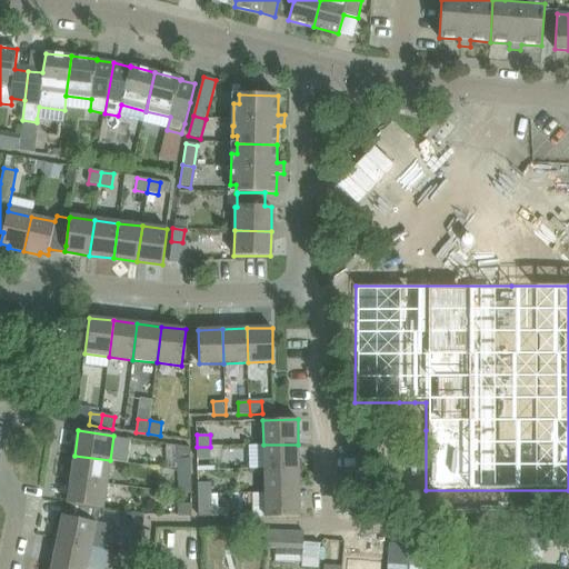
[(177,445),(178,471),(191,470),(191,447),(177,445)]
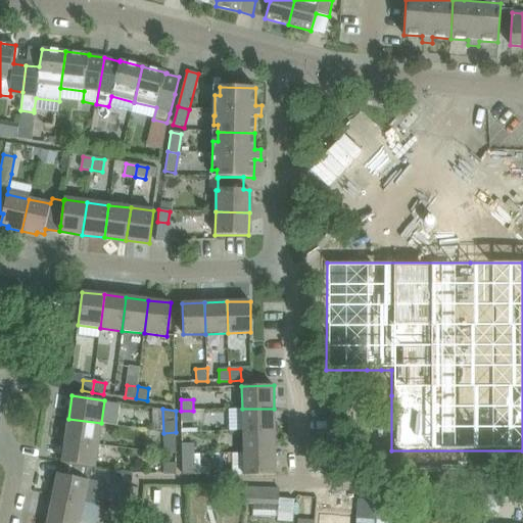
[(242,409),(242,431),(275,430),(274,409),(242,409)]
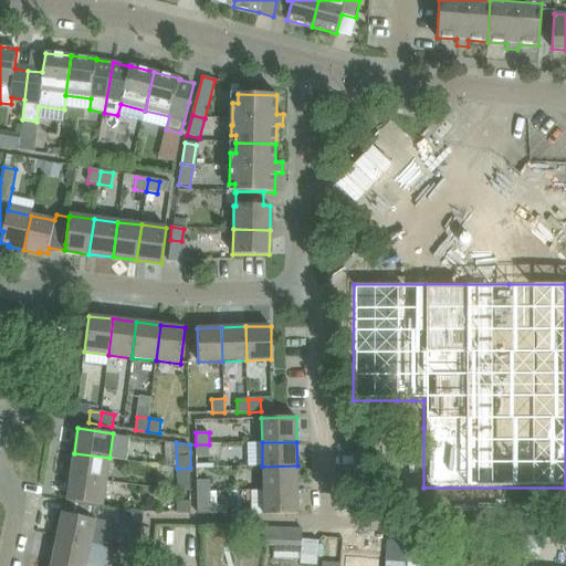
[(209,444),(196,444),(196,457),(209,457),(209,444)]
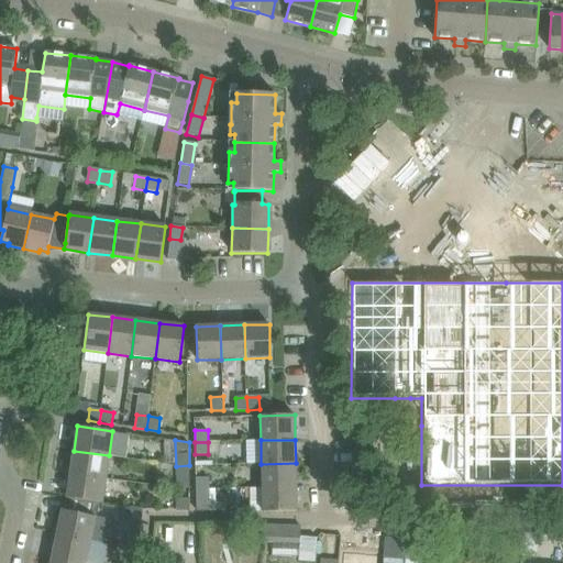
[(74,451),(70,474),(106,479),(109,455),(74,451)]
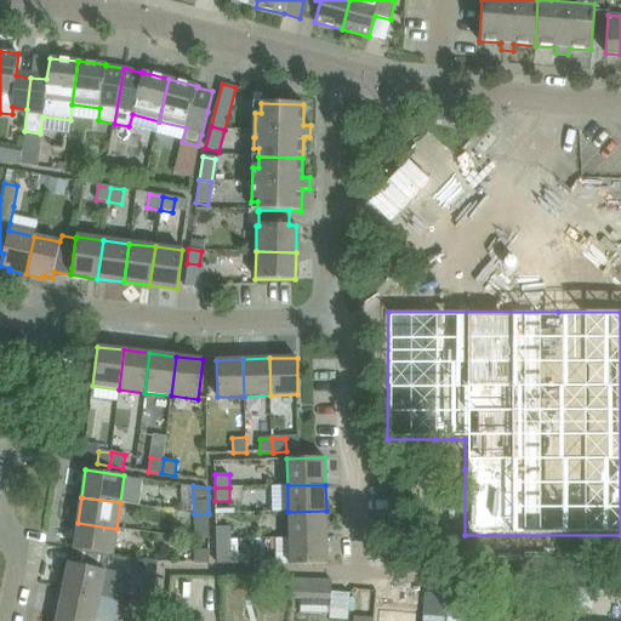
[(288,512),(289,539),(326,537),(326,511),(288,512)]
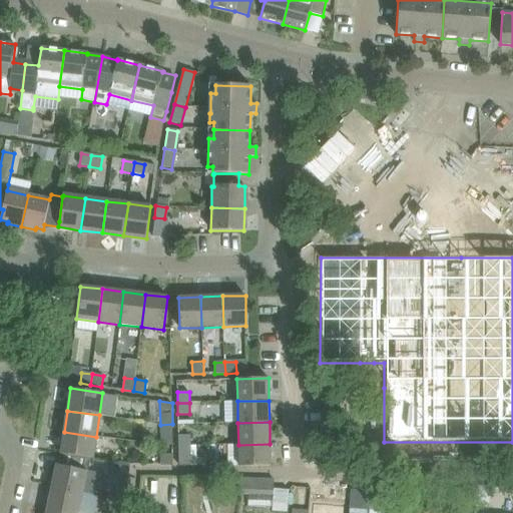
[(172,424),(160,425),(160,435),(172,435),(172,424)]
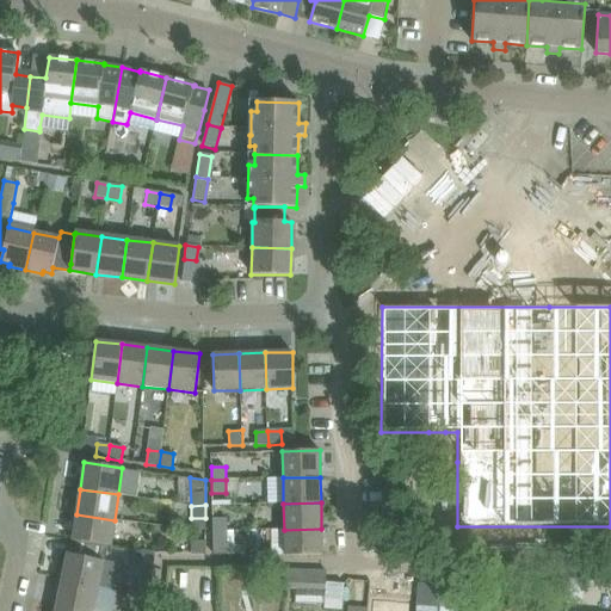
[(115,520),(76,514),(72,541),(110,547),(115,520)]
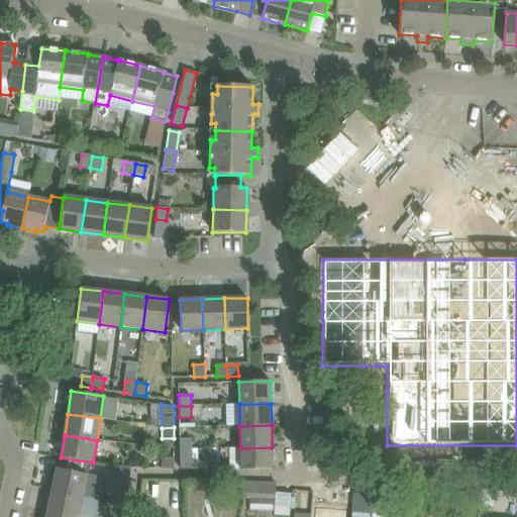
[(180,440),(180,450),(191,449),(191,439),(180,440)]
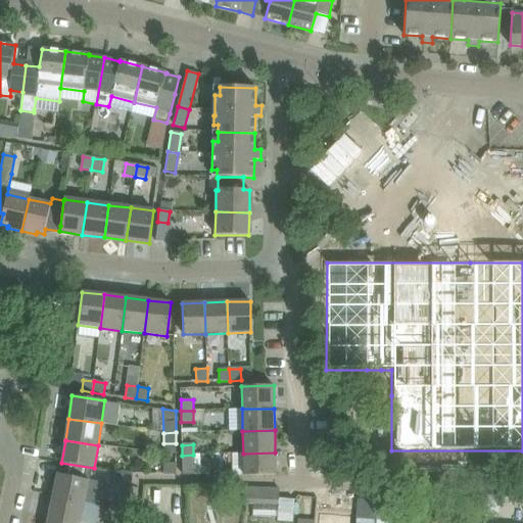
[(275,453),(243,454),(244,476),(276,475),(275,453)]
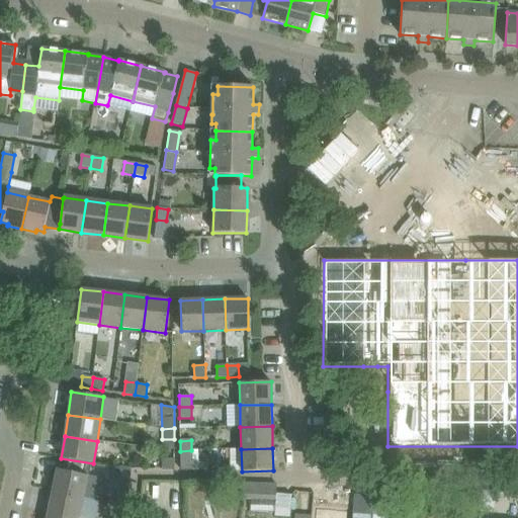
[(191,450),(180,451),(180,460),(186,460),(192,460),(192,459),(191,450)]
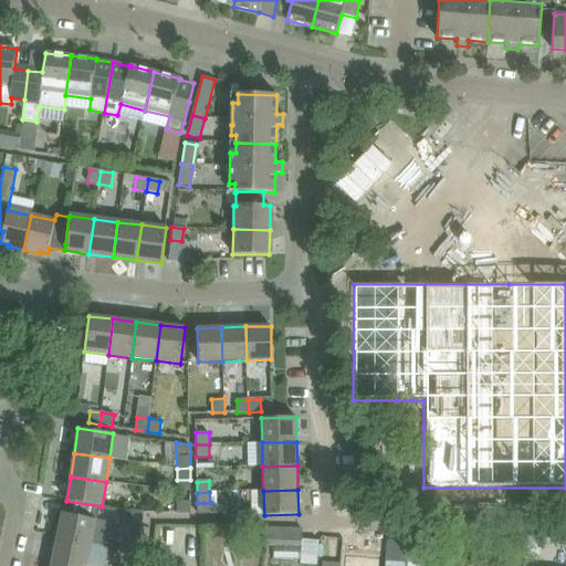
[(178,513),(190,514),(190,501),(178,500),(178,513)]
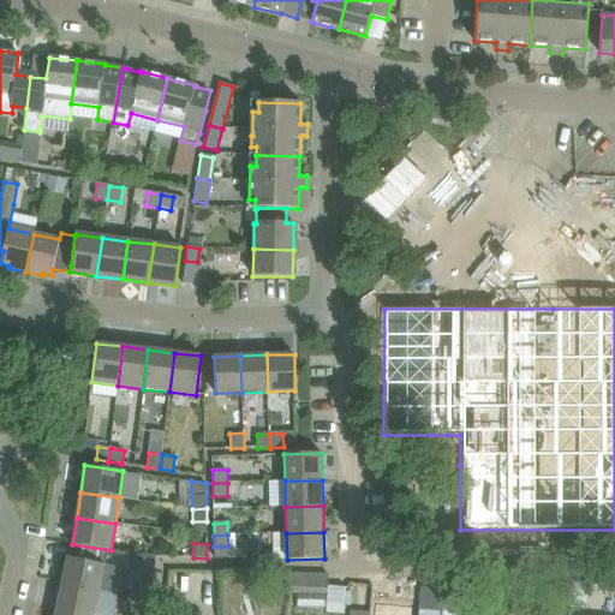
[(142,555),(141,568),(155,569),(156,556),(154,556),(142,555)]
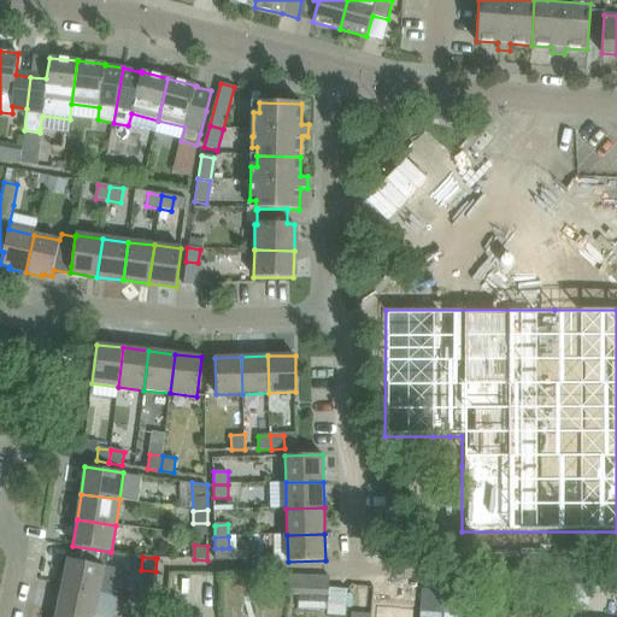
[(63,585),(99,593),(116,597),(121,570),(69,559),(63,585)]
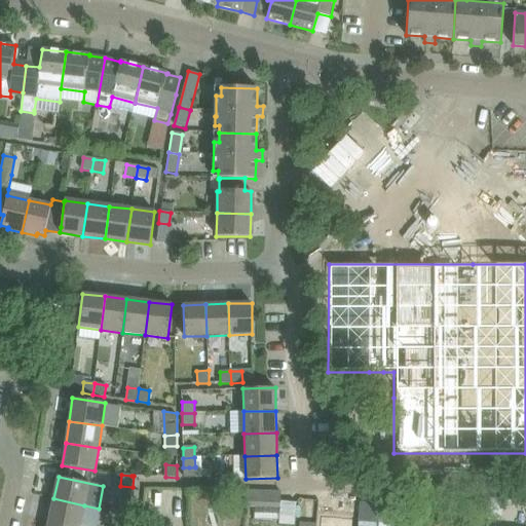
[(280,501),(280,491),(247,490),(246,509),(279,510),(278,523),(294,525),(296,502),(280,501)]
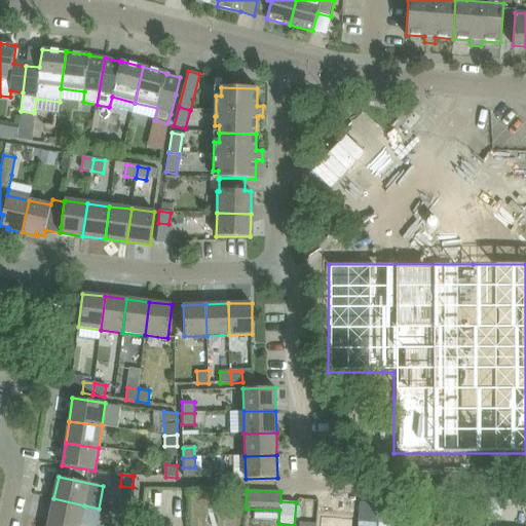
[(53,498),(48,520),(75,525),(79,525),(84,505),(53,498)]
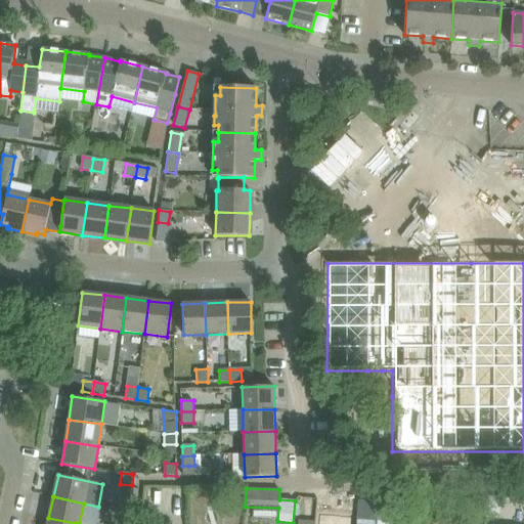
[(359,497),(357,523),(394,523),(396,498),(359,497)]
